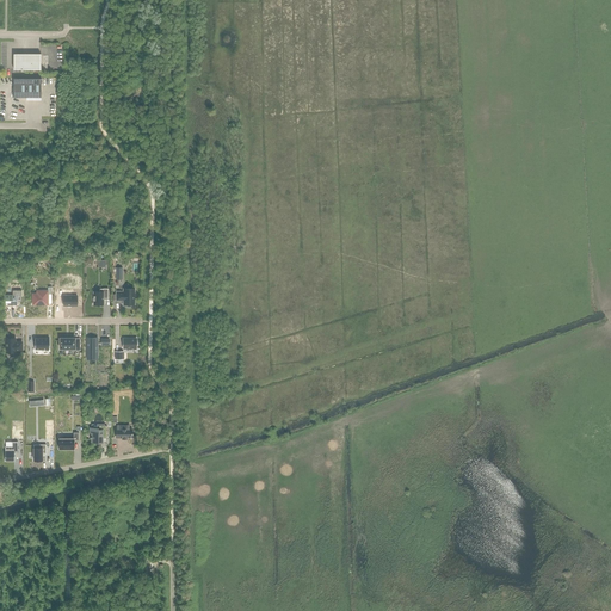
[(14,69),(19,69),(41,69),(41,54),(14,54),(14,69)]
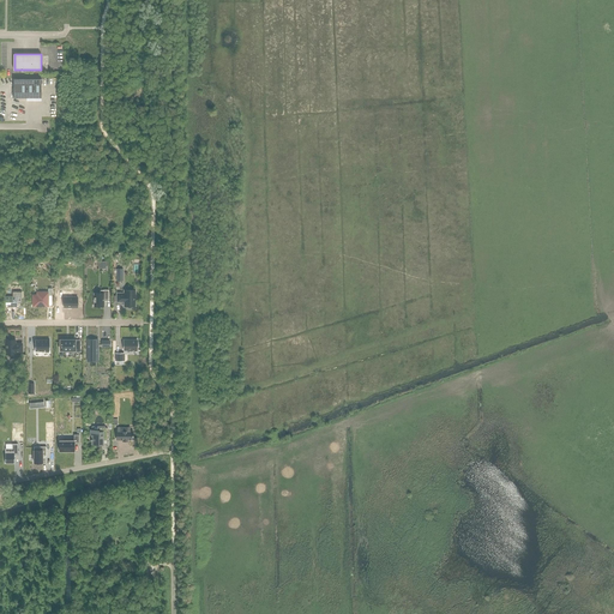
[(14,79),(14,98),(41,98),(41,79),(14,79)]
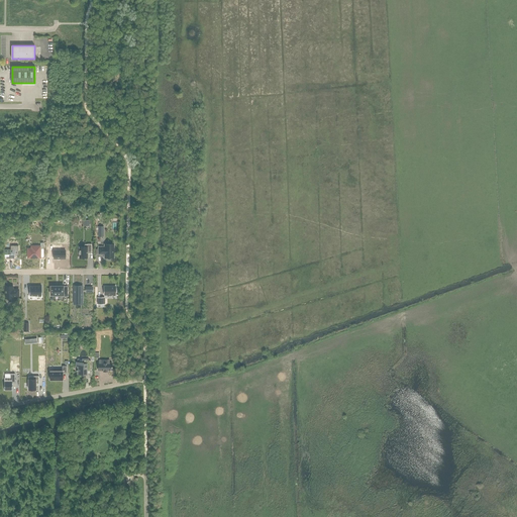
[(27,248),(27,257),(40,257),(40,249),(43,249),(43,243),(40,243),(40,246),(34,246),(34,248),(27,248)]
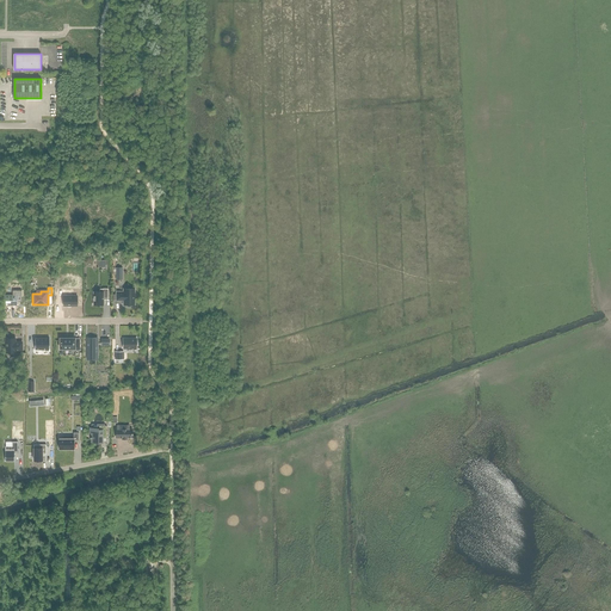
[(93,291),(93,304),(104,304),(104,300),(104,296),(109,296),(109,289),(103,289),(99,289),(99,291),(93,291)]
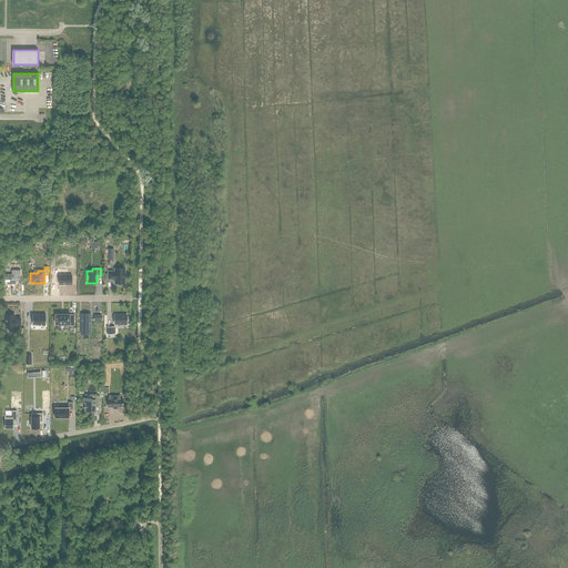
[(124,284),(124,269),(115,269),(115,272),(108,272),(108,280),(115,280),(115,284),(118,284),(122,284),(124,284)]
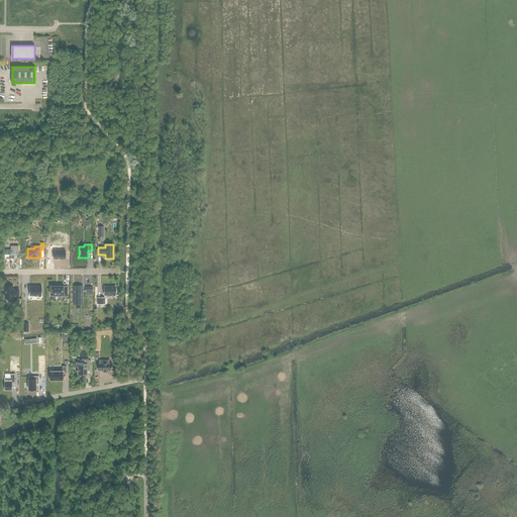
[(3,250),(3,259),(14,259),(14,250),(18,250),(18,245),(11,245),(11,250),(3,250)]
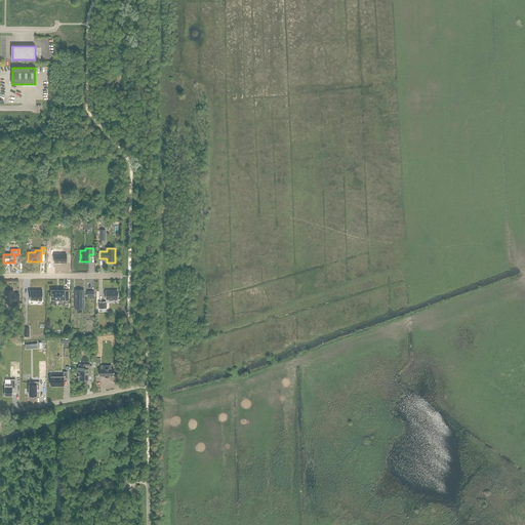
[(54,254),(54,264),(67,264),(67,254),(54,254)]
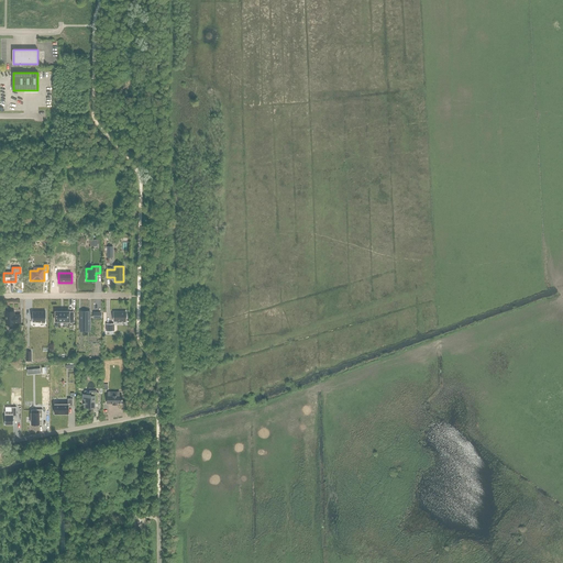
[(68,310),(55,310),(55,319),(67,319),(67,320),(73,320),(73,310),(68,310)]
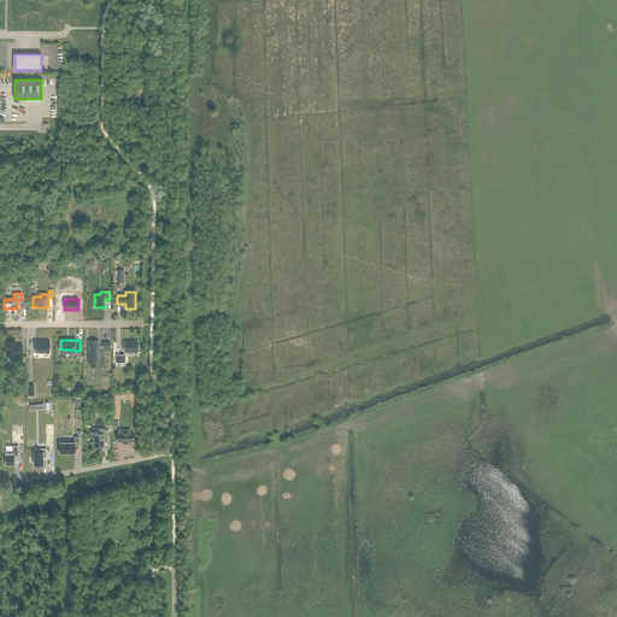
[(88,341),(88,358),(98,358),(98,341),(88,341)]
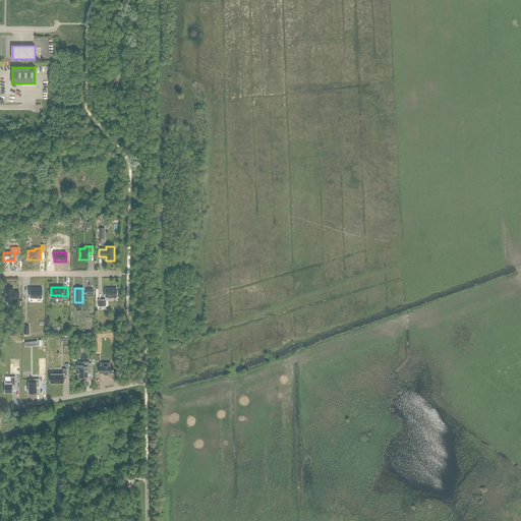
[(13,292),(13,289),(4,289),(4,293),(5,293),(5,301),(13,301),(13,299),(18,299),(18,292),(13,292)]
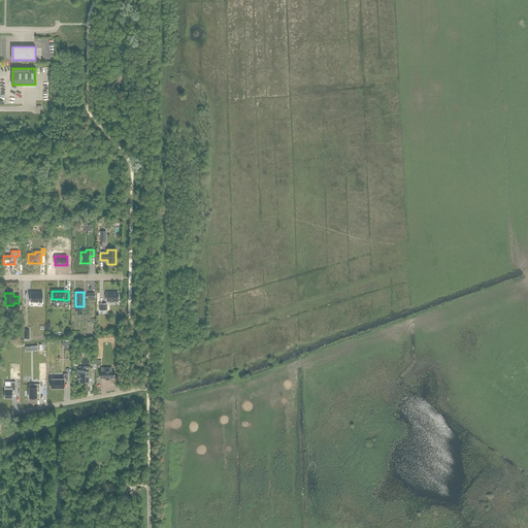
[(30,293),(30,302),(42,302),(42,293),(30,293)]
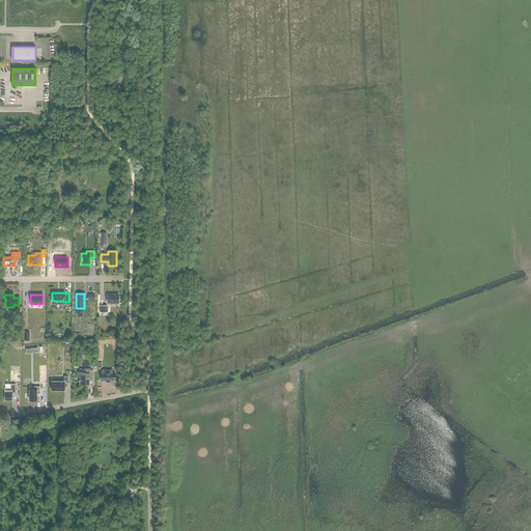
[(117,303),(118,303),(118,296),(110,296),(110,295),(107,295),(107,303),(108,303),(111,303),(114,303),(117,303)]
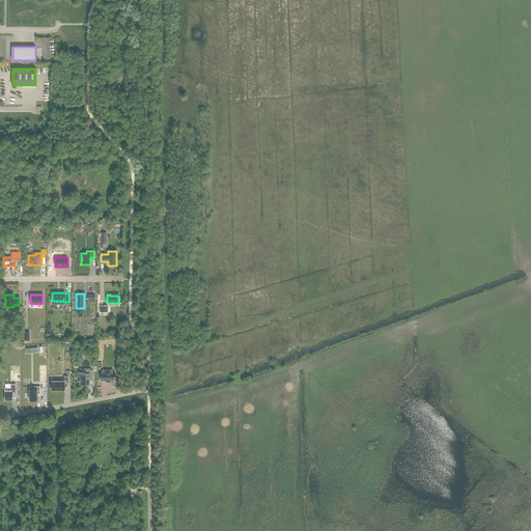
[(101,372),(101,381),(106,381),(107,381),(107,380),(110,380),(110,381),(111,381),(115,381),(115,378),(115,376),(115,372),(113,372),(107,372),(107,369),(102,369),(102,372),(101,372)]
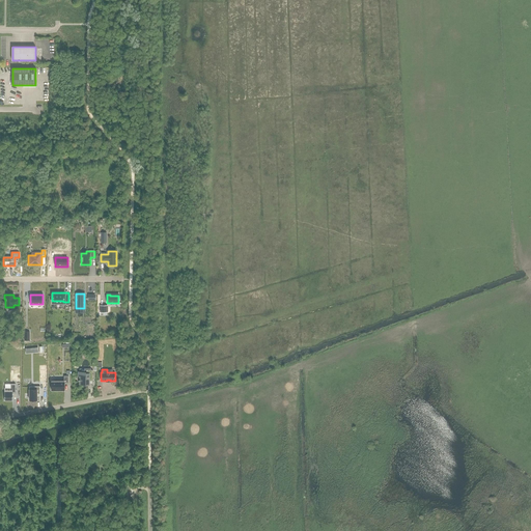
[(79,372),(79,376),(80,376),(80,380),(79,380),(79,381),(80,381),(80,384),(85,384),(85,385),(89,385),(89,381),(92,381),(92,370),(86,370),(86,373),(85,373),(85,372),(79,372)]
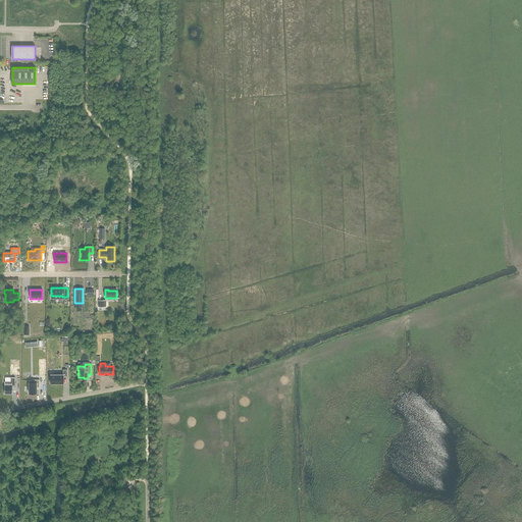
[(51,375),(51,384),(63,384),(63,377),(67,377),(67,370),(63,370),(63,375),(51,375)]
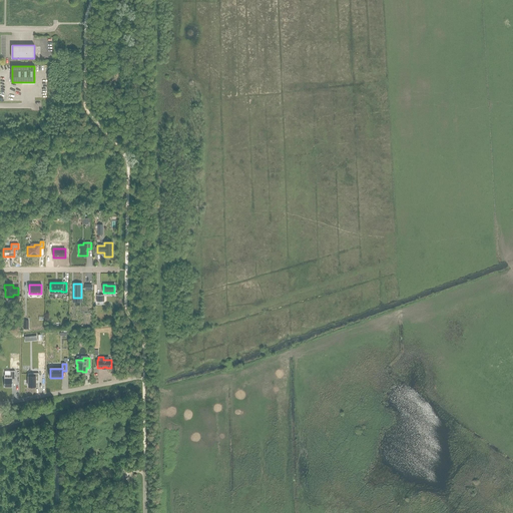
[(4,375),(4,387),(12,387),(12,380),(15,380),(15,371),(10,371),(10,375),(4,375)]
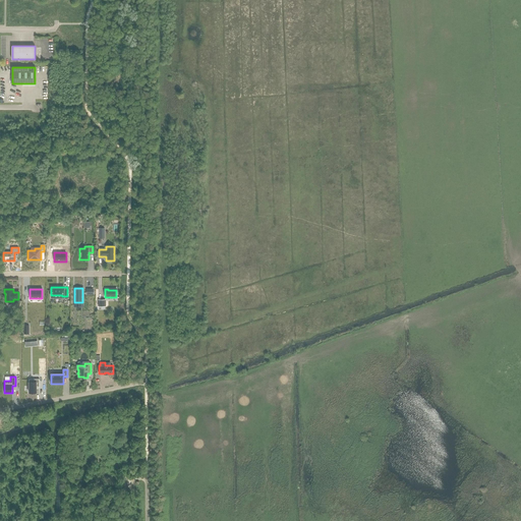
[(29,380),(29,393),(37,393),(37,386),(40,386),(40,380),(37,380),(29,380)]
